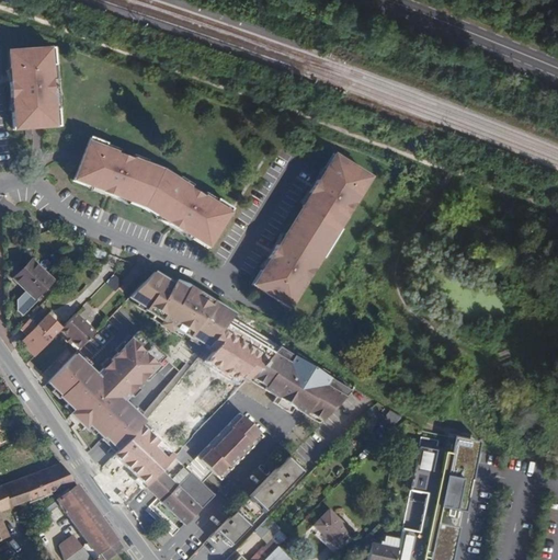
[(65,125),(59,46),(11,50),(12,66),(11,66),(12,76),(14,112),(13,111),(14,128),(26,127),(27,138),(33,137),(33,127),(65,125)]
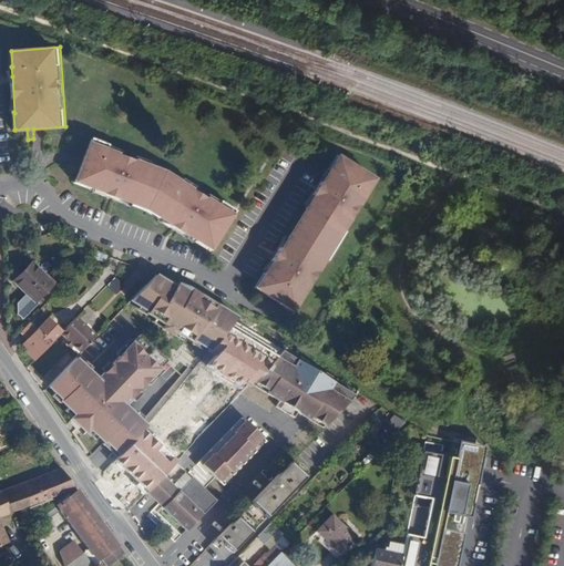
[(93,137),(77,181),(93,187),(93,186),(134,203),(133,204),(147,208),(160,217),(161,216),(198,238),(198,239),(213,247),(237,208),(222,199),(219,203),(181,182),(182,179),(166,171),(150,162),(149,163),(108,147),(110,143),(93,137)]
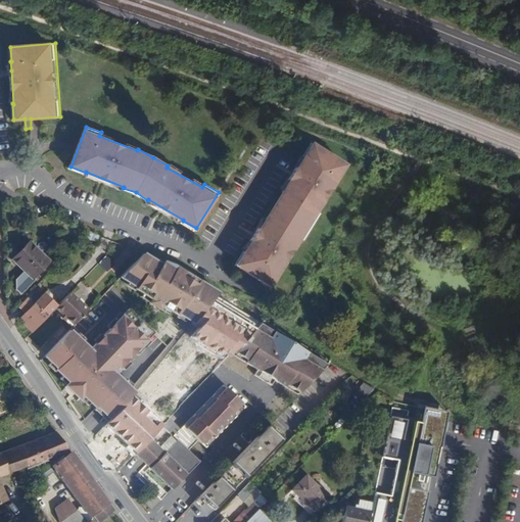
[(248,258),(240,271),(275,292),(283,279),(281,278),(302,243),(306,245),(322,220),(319,218),(331,196),(333,197),(341,183),(342,184),(349,171),(315,149),(308,162),(286,198),(287,199),(272,224),(271,224),(249,258),(248,258)]
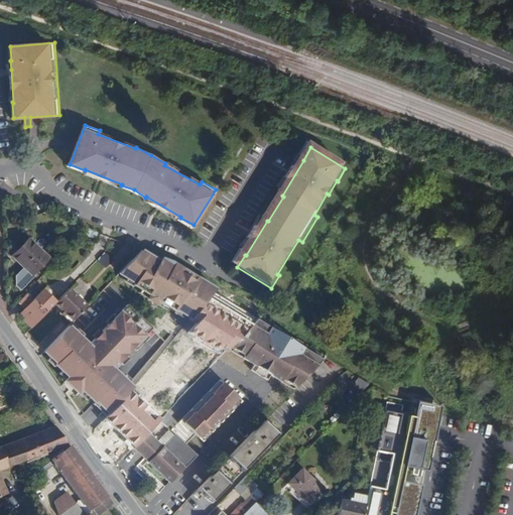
[(91,228),(86,233),(98,238),(100,232),(91,228)]
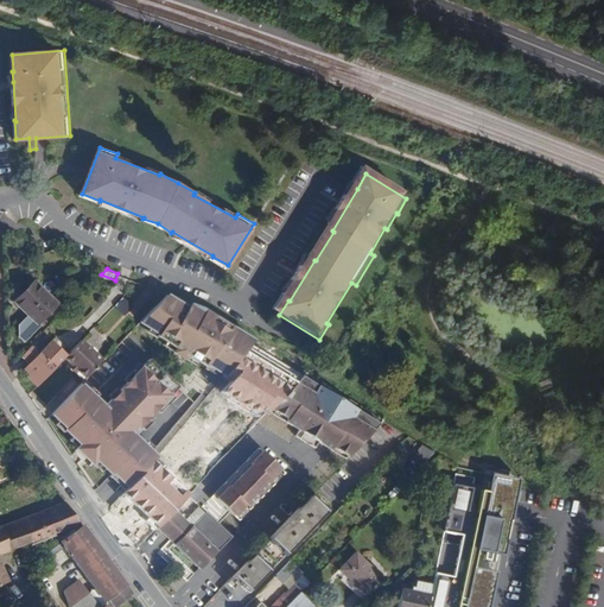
[(35,283),(16,302),(29,315),(19,324),(19,339),(23,342),(42,324),(38,321),(55,304),(35,283)]
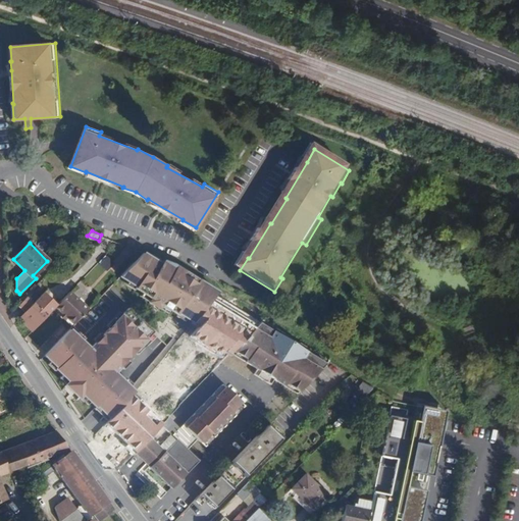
[(195,321),(220,292),(177,264),(146,252),(122,277),(195,321)]
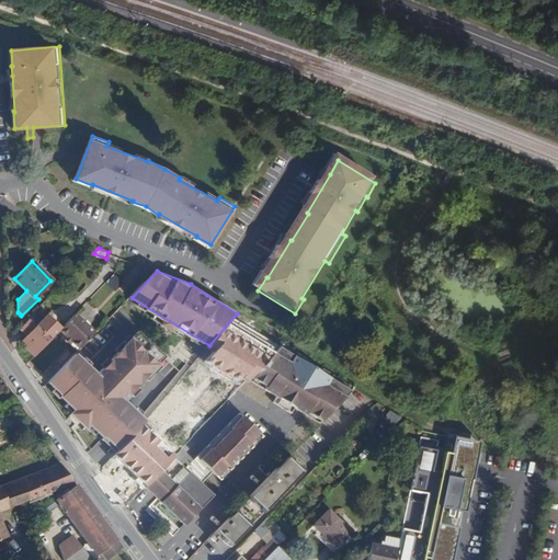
[(75,336),(83,345),(100,328),(80,309),(68,320),(64,326),(69,330),(75,336)]
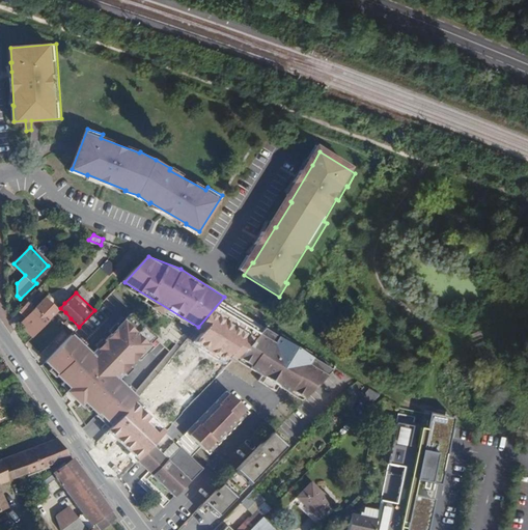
[(31,298),(22,308),(30,315),(24,321),(36,333),(51,318),(38,306),(31,298)]
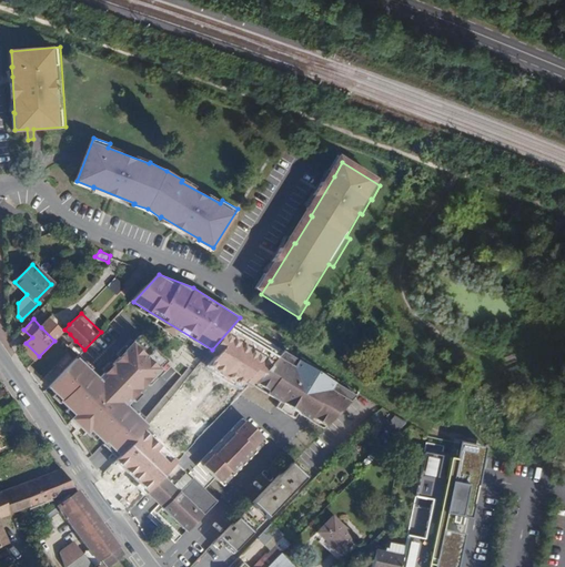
[(264,331),(256,338),(281,354),(289,346),(264,331)]
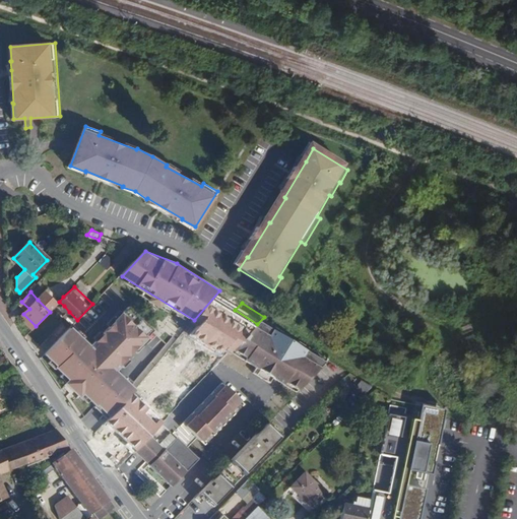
[(90,345),(70,329),(46,353),(111,417),(133,394),(136,390),(116,370),(148,336),(121,313),(90,345)]
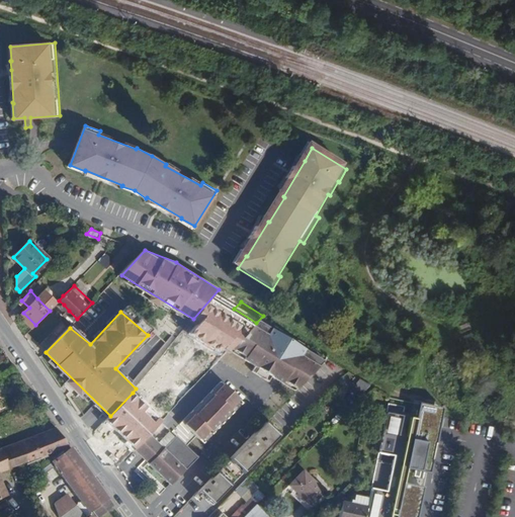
[(263,316),(232,348),(257,364),(254,369),(270,380),(274,375),(297,390),(329,356),(263,316)]
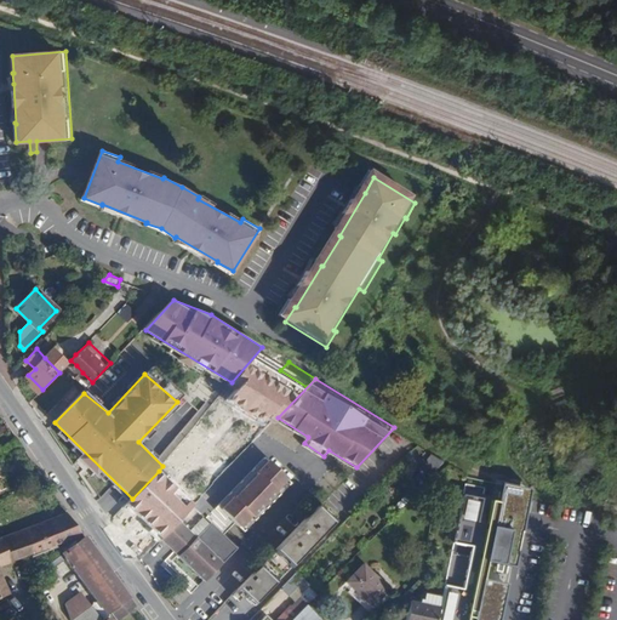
[(409,461),(438,476),(446,459),(418,444),(409,461)]
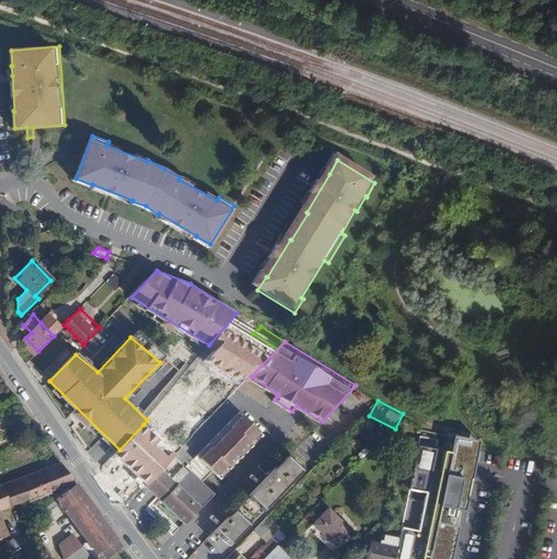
[(241,410),(198,454),(222,478),(266,434),(241,410)]
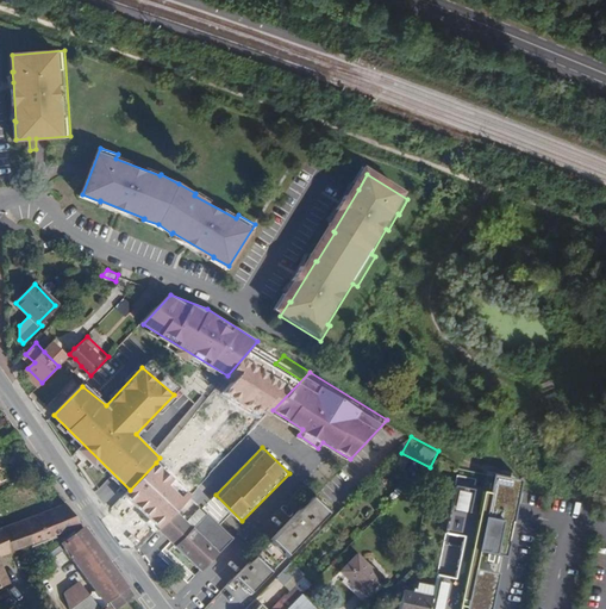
[(27,467),(31,476),(45,468),(41,460),(27,467)]
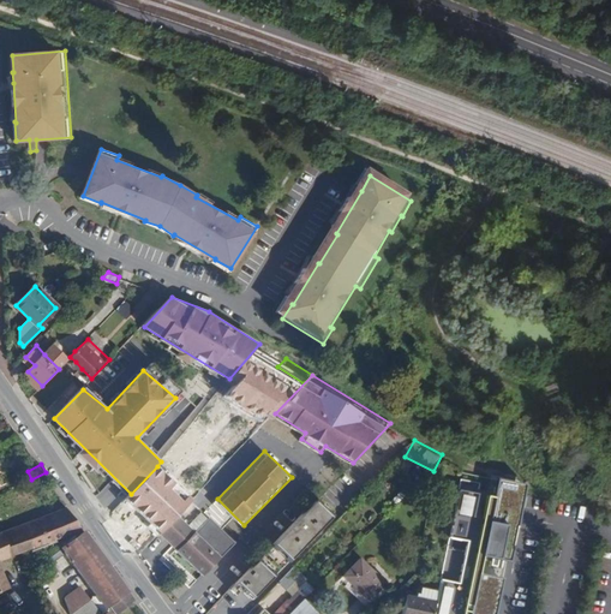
[(192,500),(157,466),(131,494),(126,499),(161,532),(192,500)]
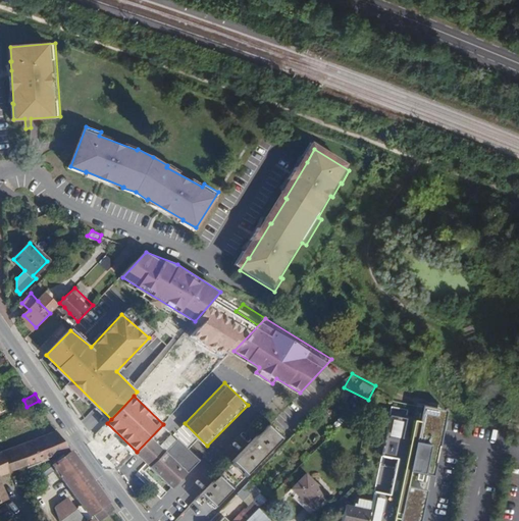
[(427,405),(426,412),(445,416),(433,473),(439,474),(452,410),(427,405)]
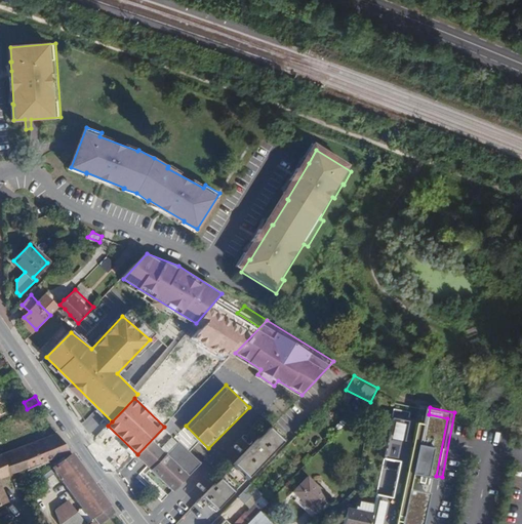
[(371,523),(426,523),(433,489),(415,486),(418,473),(428,474),(427,480),(432,481),(433,475),(436,476),(447,418),(429,414),(428,422),(420,421),(417,442),(406,440),(410,419),(393,416),(375,506),(371,523)]
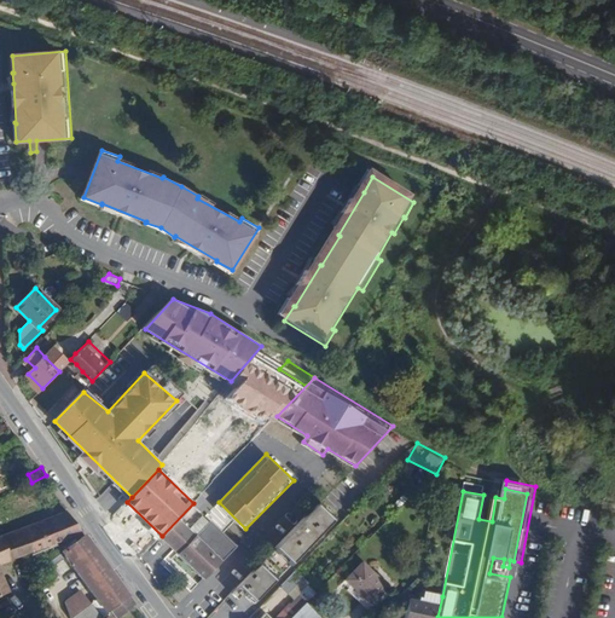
[(193,503),(162,536),(168,542),(179,552),(212,519),(202,512),(193,503)]
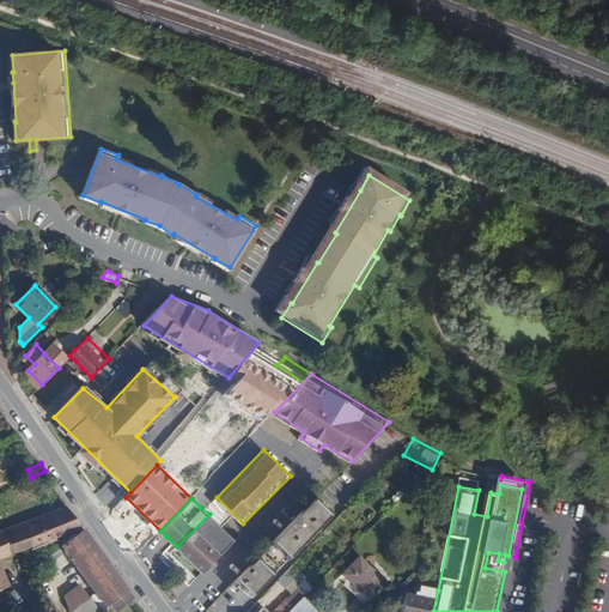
[(315,500),(238,580),(244,586),(253,593),(309,533),(311,535),(332,514),(315,500)]
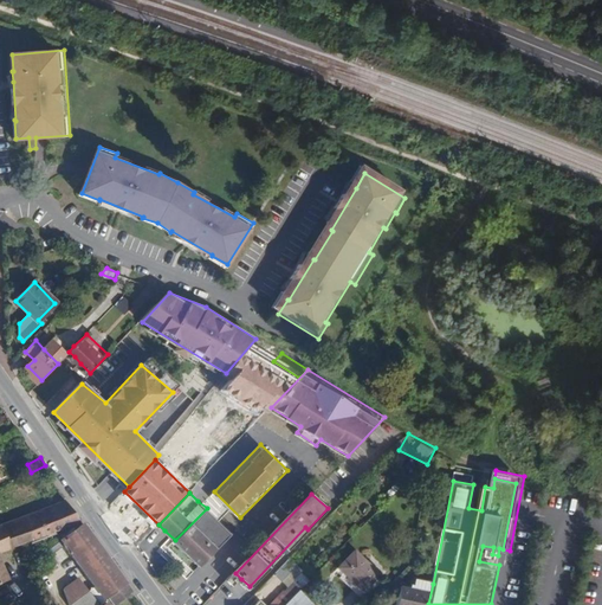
[(0,527),(0,583),(11,579),(0,555),(0,552),(83,519),(69,499),(0,527)]
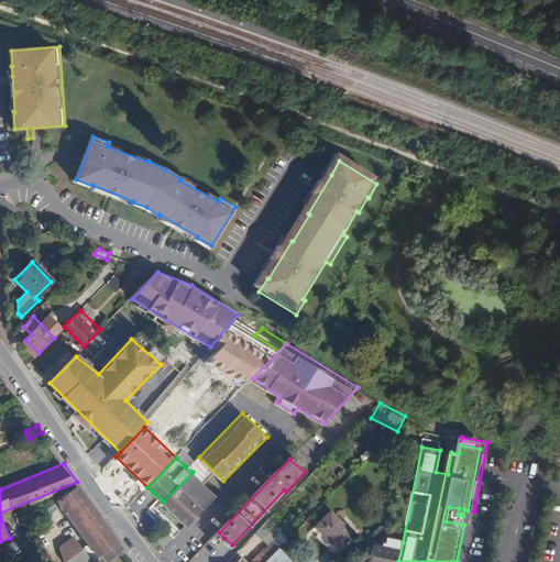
[(193,472),(163,502),(188,525),(217,495),(193,472)]
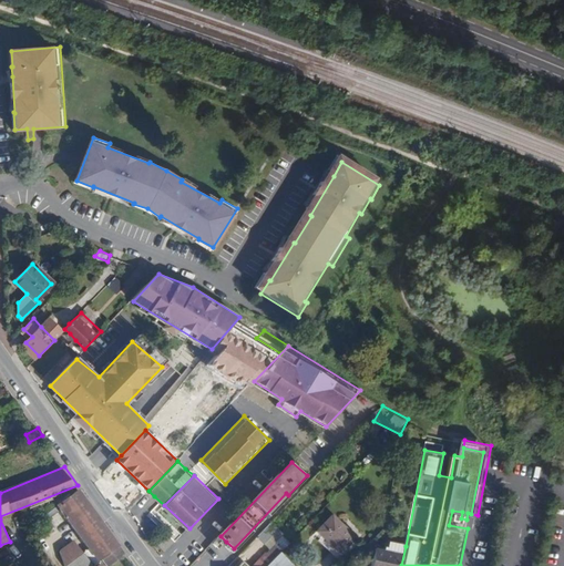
[(86,497),(81,490),(61,505),(91,548),(86,552),(85,552),(95,565),(98,565),(103,561),(105,564),(108,564),(110,565),(126,554),(108,527),(86,497)]
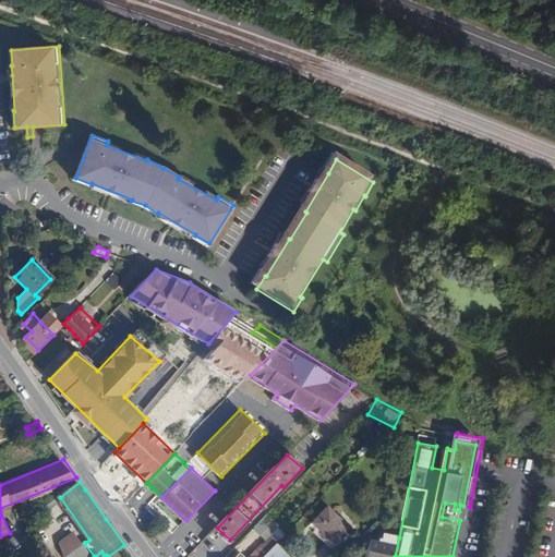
[(281,485),(230,540),(232,542),(284,487),(281,485)]
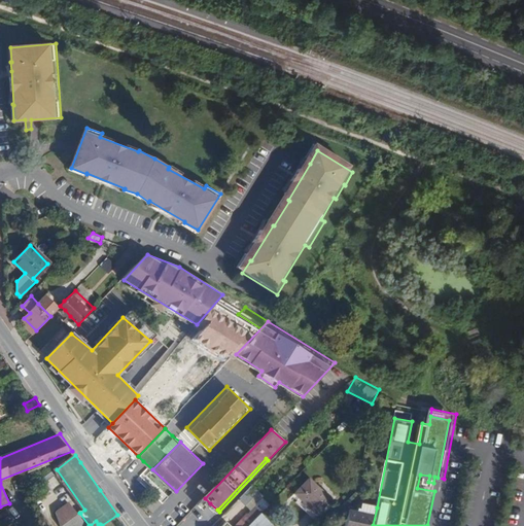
[(298,491),(302,496),(319,513),(333,497),(311,477),(298,491)]
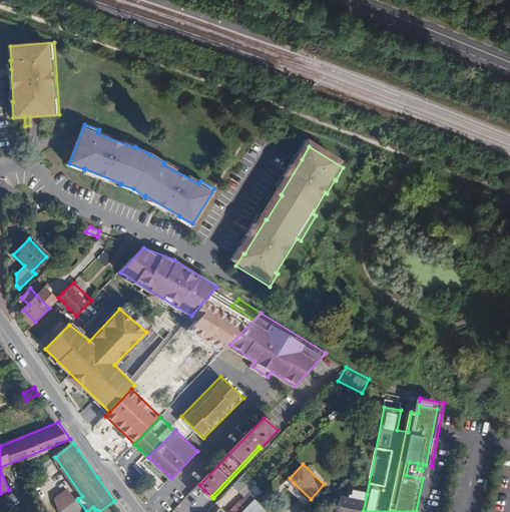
[(419,511),(426,479),(423,478),(416,511),(419,511)]
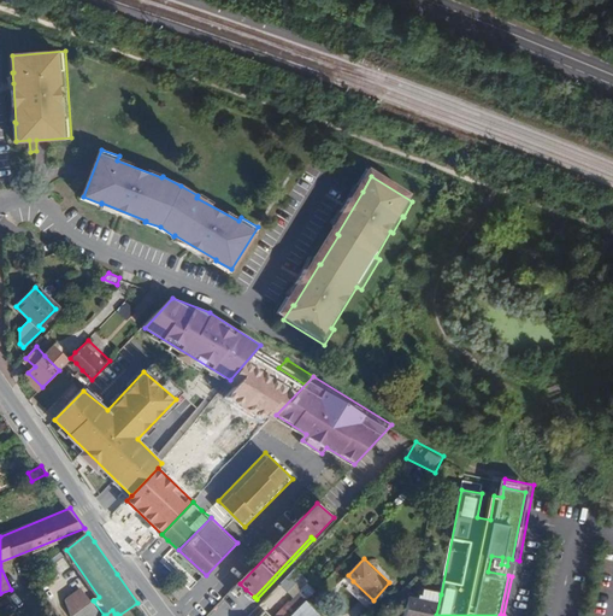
[(373,600),(353,581),(349,586),(370,604),(373,600)]
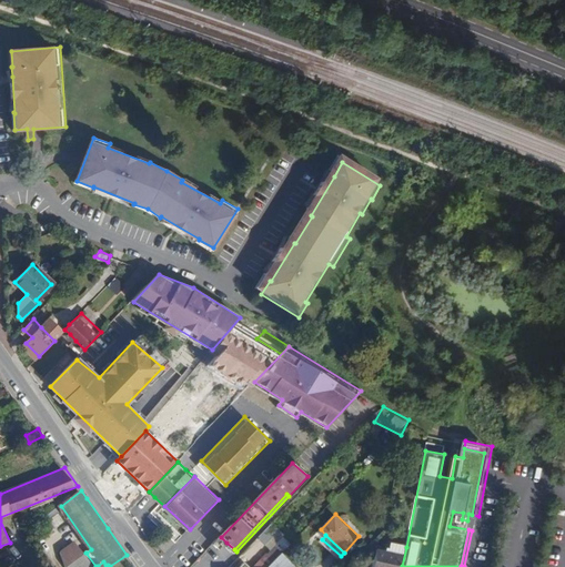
[(86,553),(87,553),(77,539),(62,549),(62,552),(68,566),(86,553)]
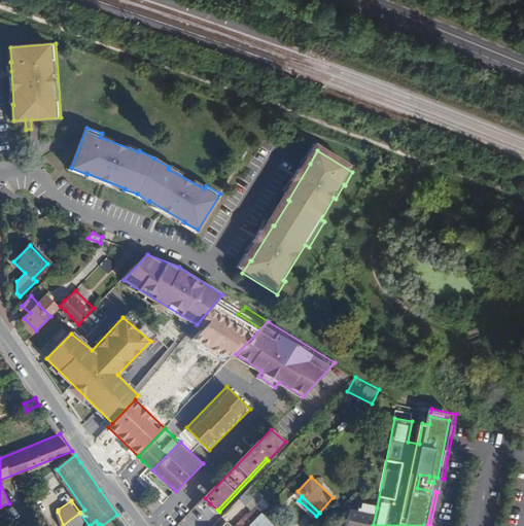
[(347,524),(355,525),(373,525),(377,507),(352,502),(347,524)]
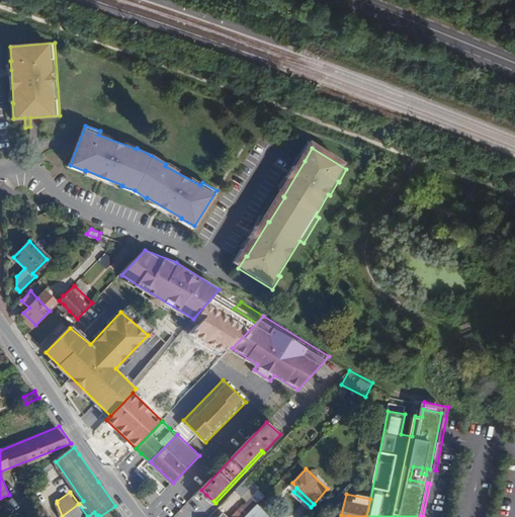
[(270,516),(272,515),(259,502),(245,516),(270,516)]
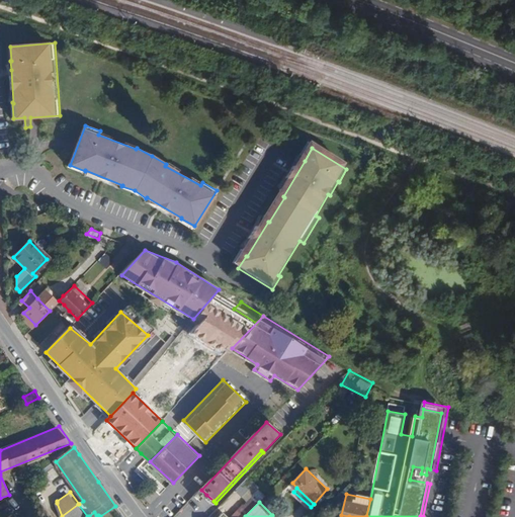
[(87,516),(78,504),(62,516),(84,516),(86,516),(87,516)]
